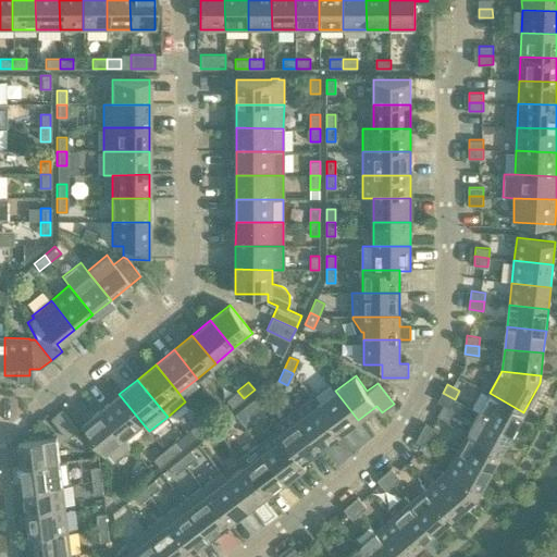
[(244,398),(237,391),(226,399),(233,407),(244,398)]
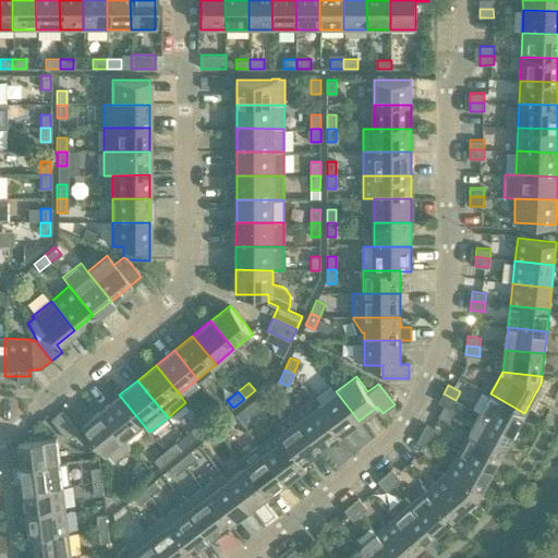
[(265,391),(254,400),(261,407),(270,398),(265,391)]
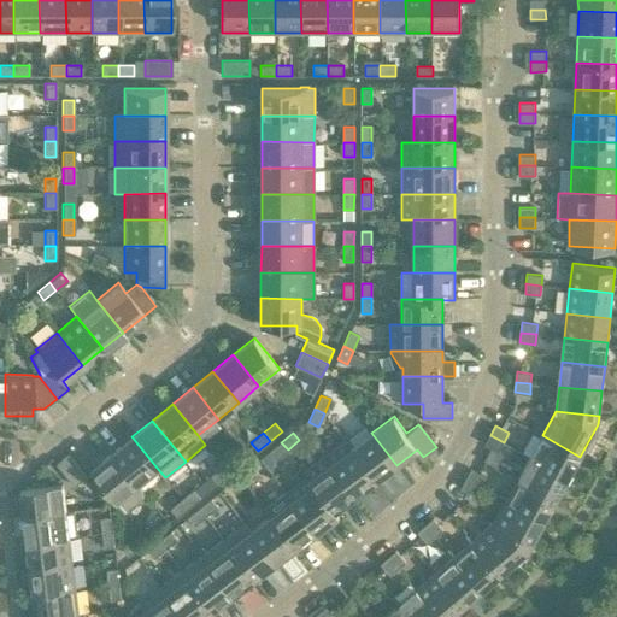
[(371,433),(351,448),(375,481),(397,465),(371,433)]
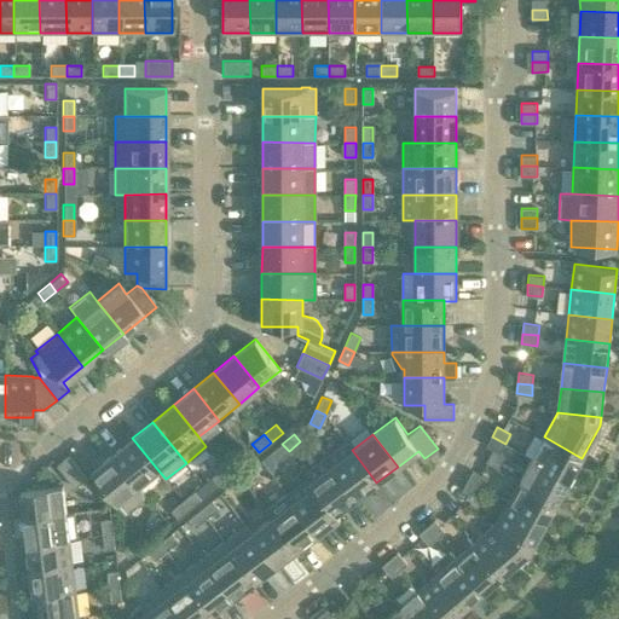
[(505,444),(492,437),(487,445),(501,453),(505,444)]
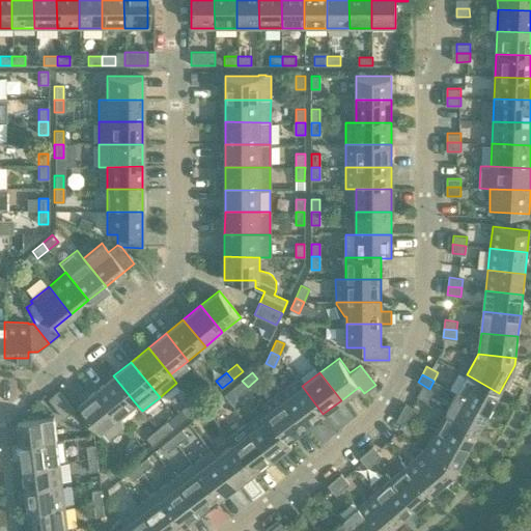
[(467,374),(456,393),(490,412),(499,393),(467,374)]
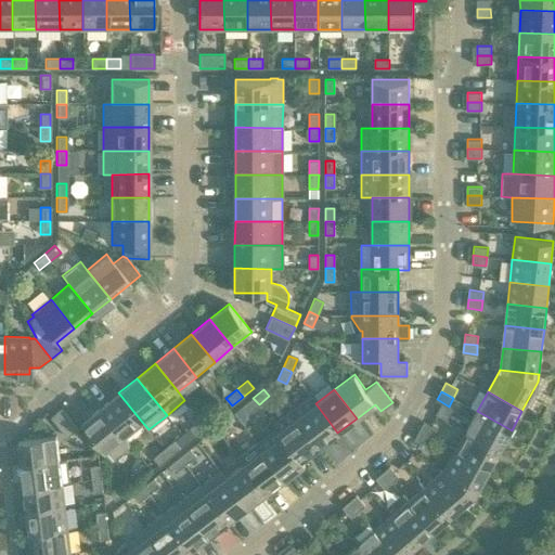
[(118,392),(101,408),(124,436),(141,421),(118,392)]
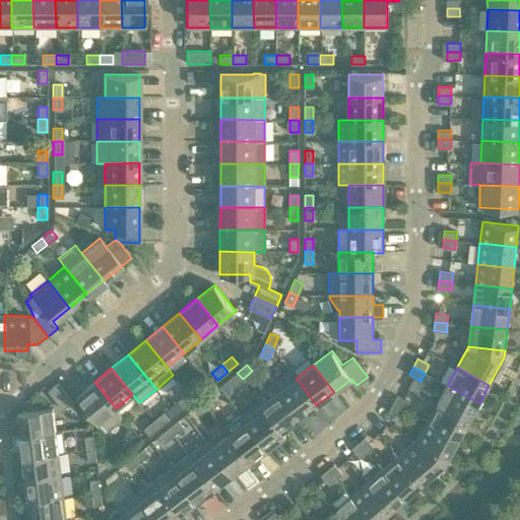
[(290,371),(273,384),(299,418),(316,405),(296,378),(290,371)]
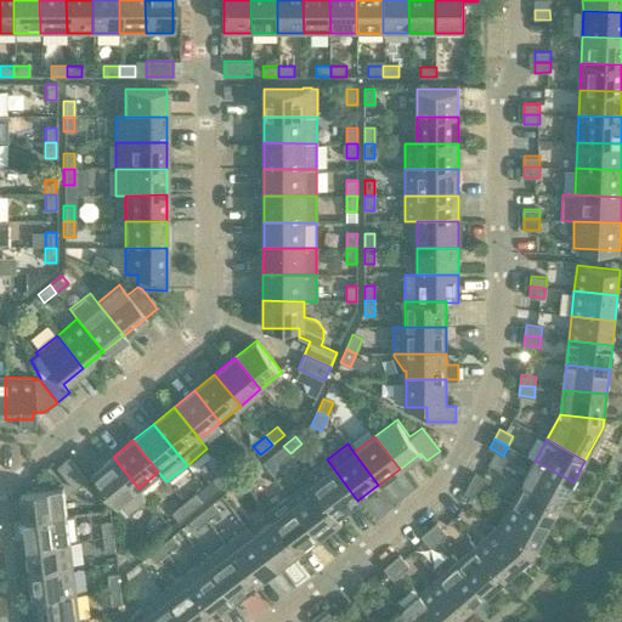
[(290,453),(283,446),(271,454),(278,463),(290,453)]
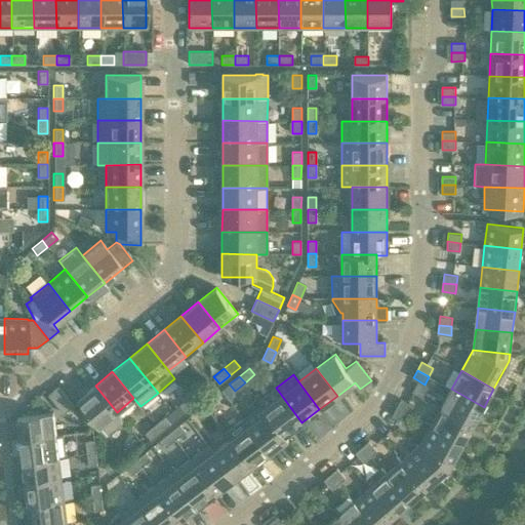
[(117,412),(95,386),(77,400),(105,435),(123,420),(117,412)]
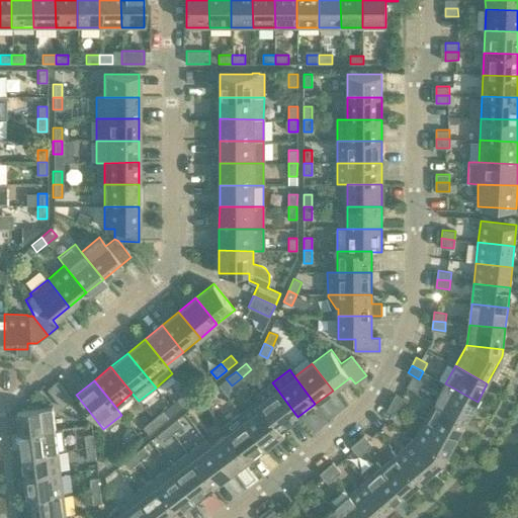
[(48,390),(63,408),(73,400),(58,381),(48,390)]
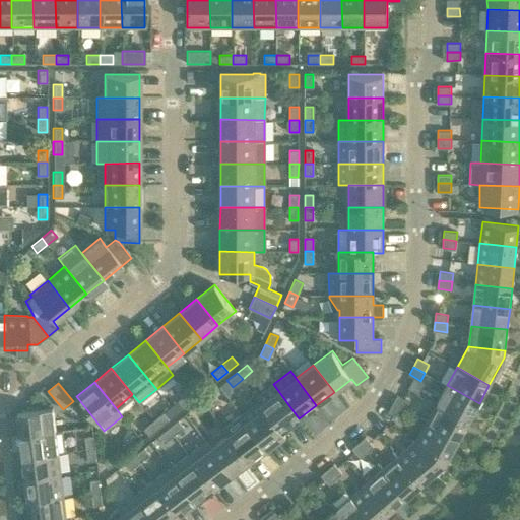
[(198,384),(188,392),(193,399),(203,391),(198,384)]
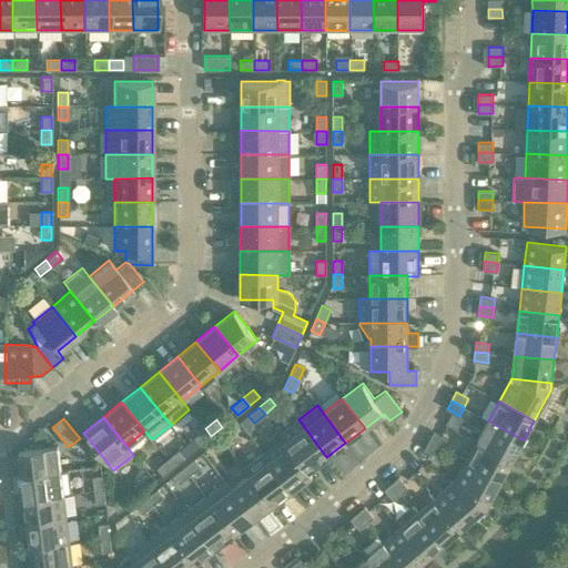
[(279,435),(282,439),(287,446),(288,446),(307,472),(308,470),(326,457),(298,419),(279,435)]
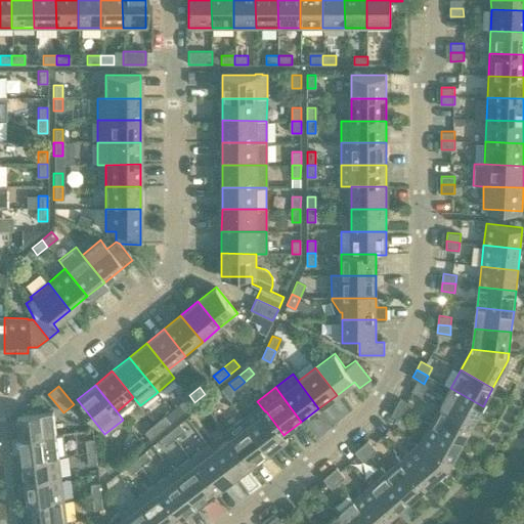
[(450,388),(440,406),(473,425),(483,406),(450,388)]
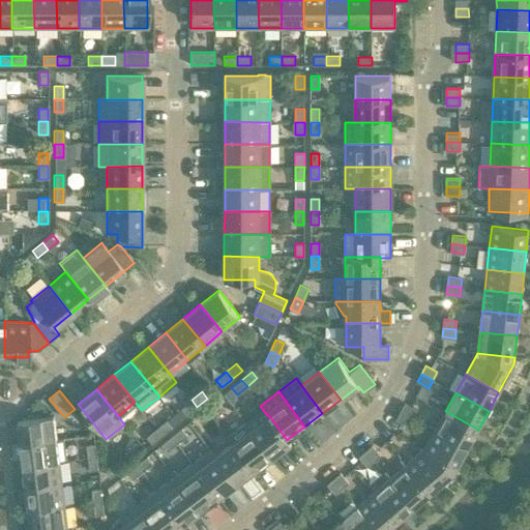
[(197,407),(192,400),(181,408),(187,415),(197,407)]
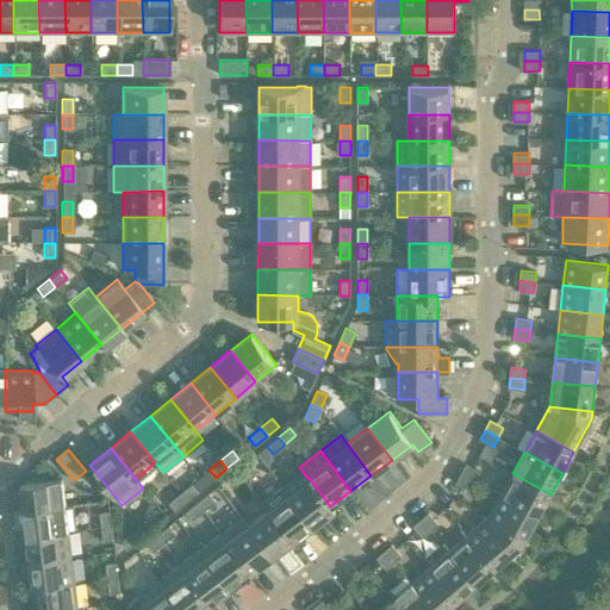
[(249,460),(237,470),(243,478),(255,468),(249,460)]
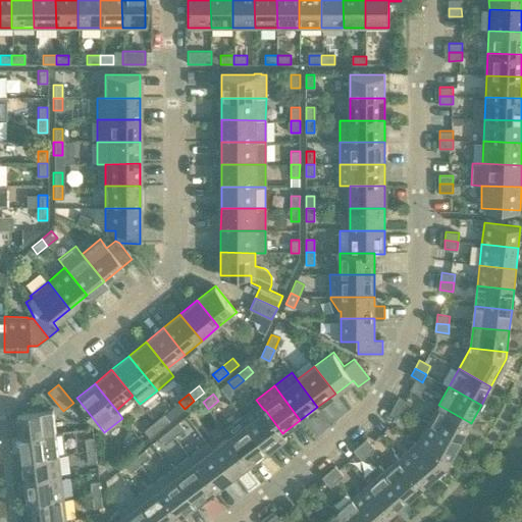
[(399,397),(395,405),(406,411),(410,403),(399,397)]
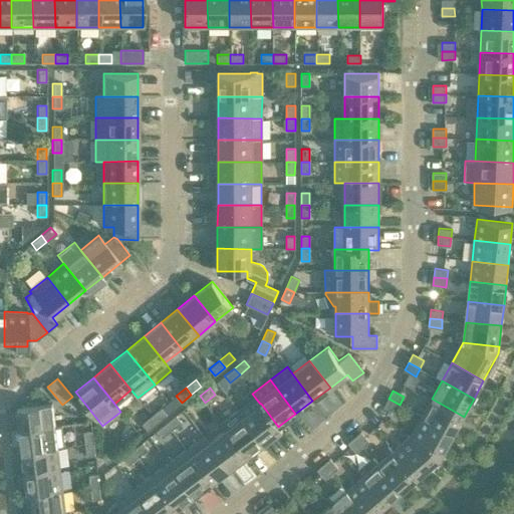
[(205,403),(200,396),(190,404),(196,411),(205,403)]
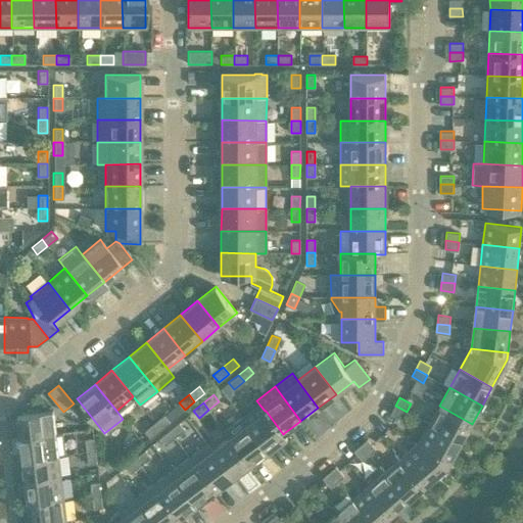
[(259,405),(242,417),(268,452),(287,437),(284,433),(283,434),(266,411),(265,411),(259,405)]
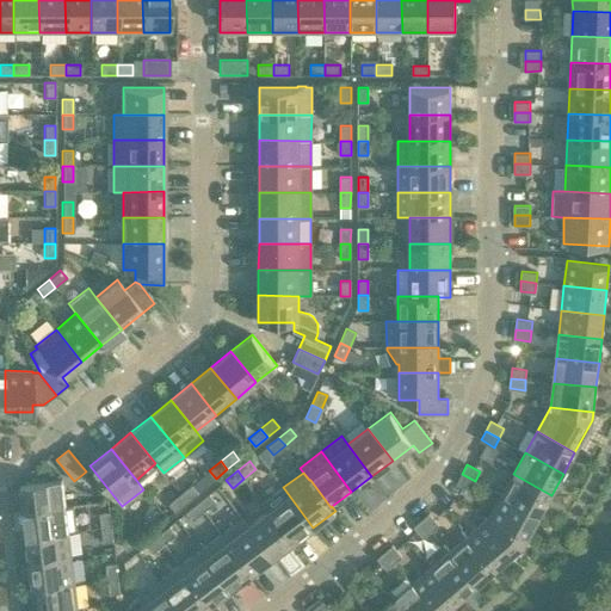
[(475,481),(462,474),(457,482),(470,489),(475,481)]
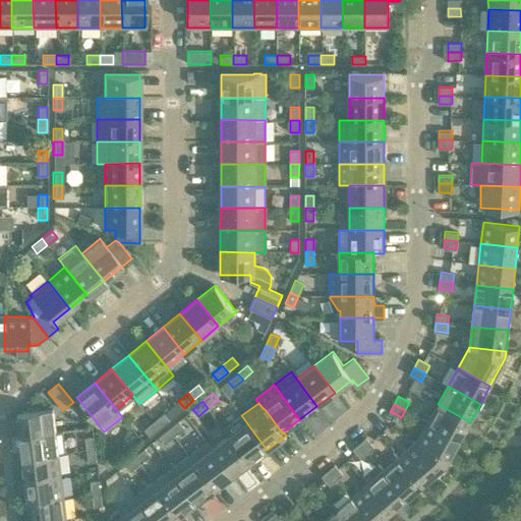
[(438,404),(427,422),(460,440),(470,422),(438,404)]
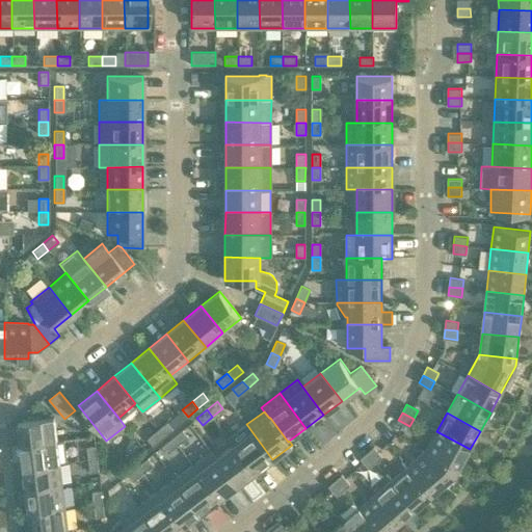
[(18,422),(21,445),(56,441),(53,418),(18,422)]
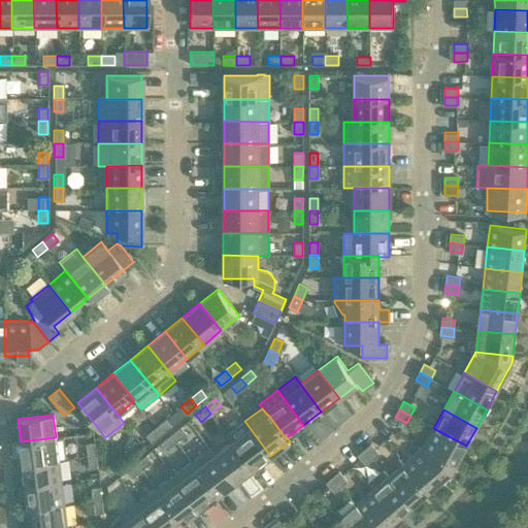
[(166,419),(156,427),(162,434),(171,426),(166,419)]
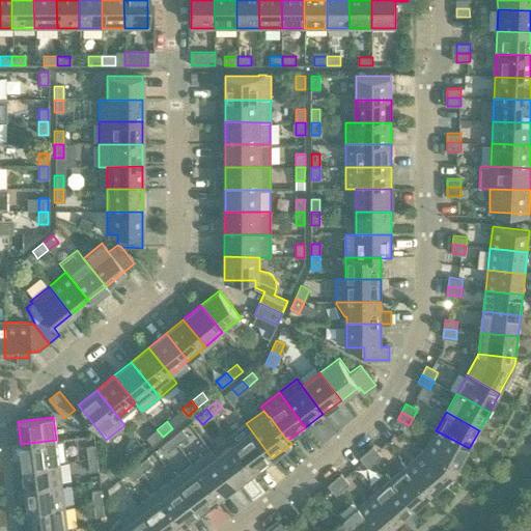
[(228,437),(233,444),(254,472),(272,458),(246,423),(228,437)]
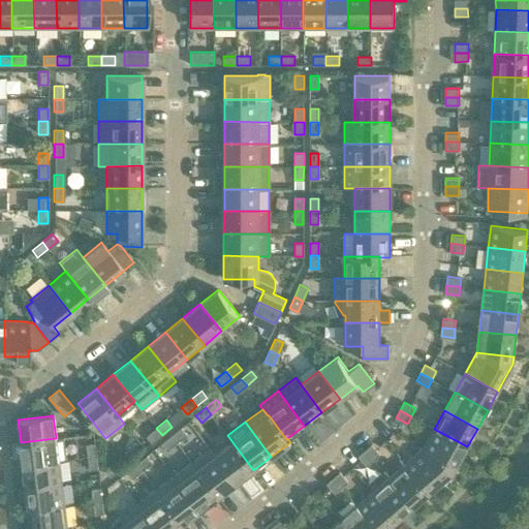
[(181,427),(170,435),(177,442),(187,434),(181,427)]
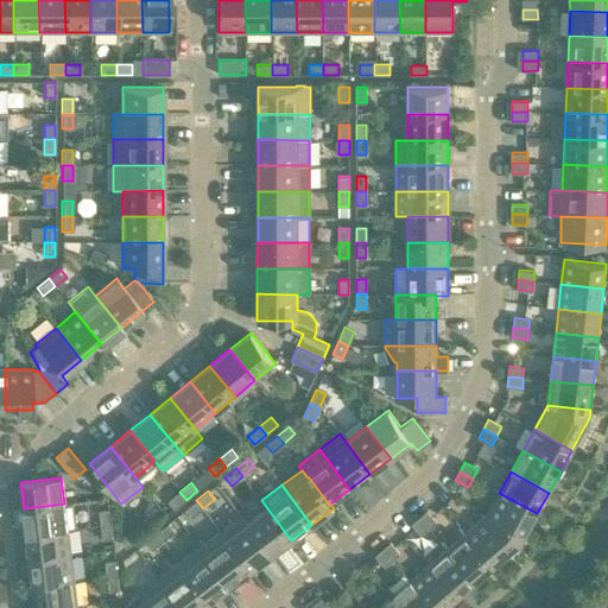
[(187,500),(179,492),(168,501),(175,510),(187,500)]
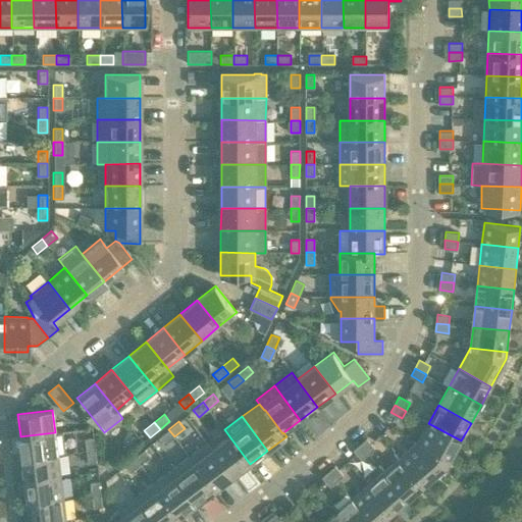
[(428,423),(419,441),(451,459),(461,440),(428,423)]
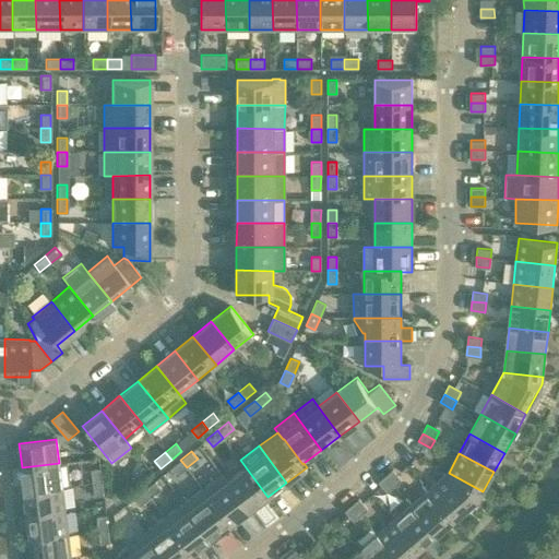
[(187,467),(180,460),(169,468),(176,476),(187,467)]
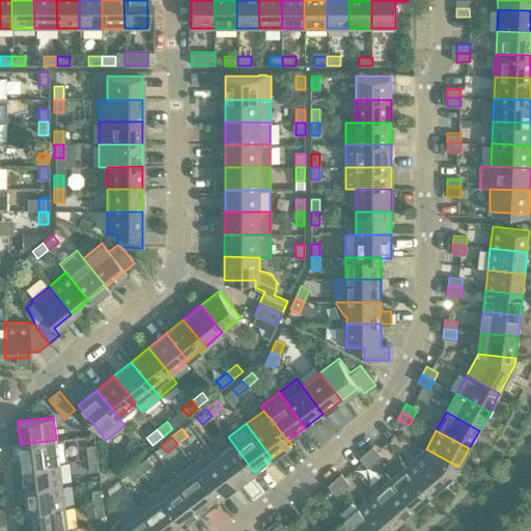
[(21,444),(23,467),(59,462),(56,440),(21,444)]
